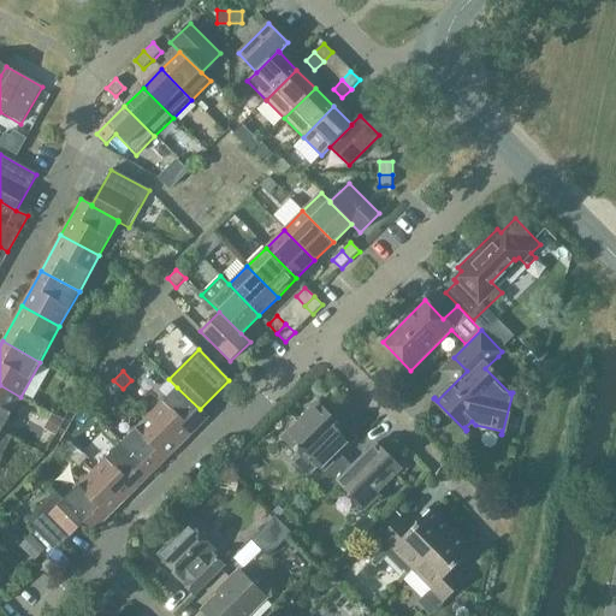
[(123,389),(113,380),(105,389),(114,398),(123,389)]
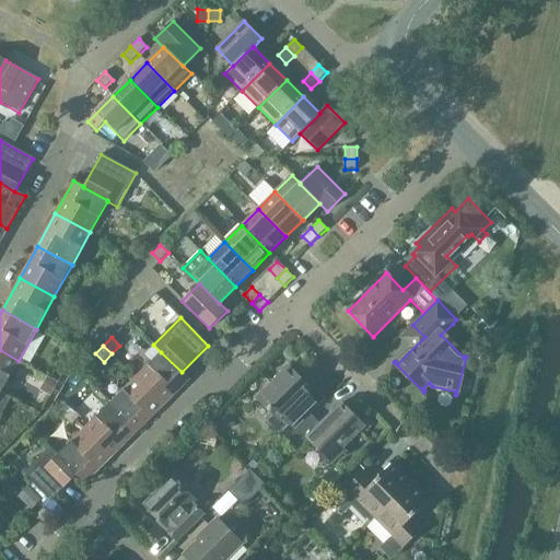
[(0,393),(0,394),(1,393),(19,361),(0,350),(0,393)]
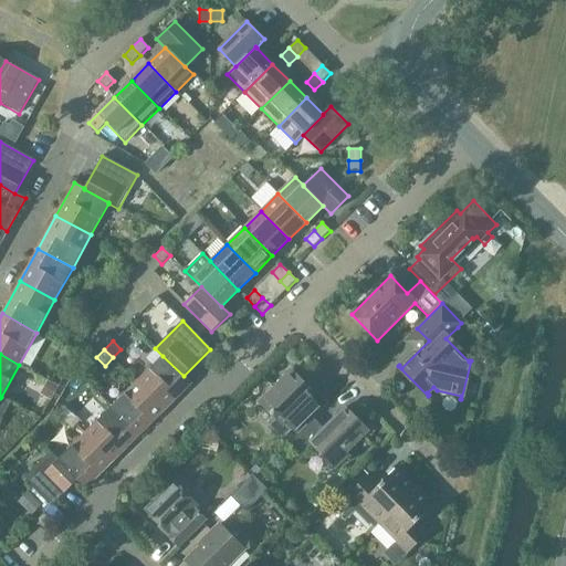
[(184,376),(163,356),(137,381),(165,410),(191,384),(184,376)]
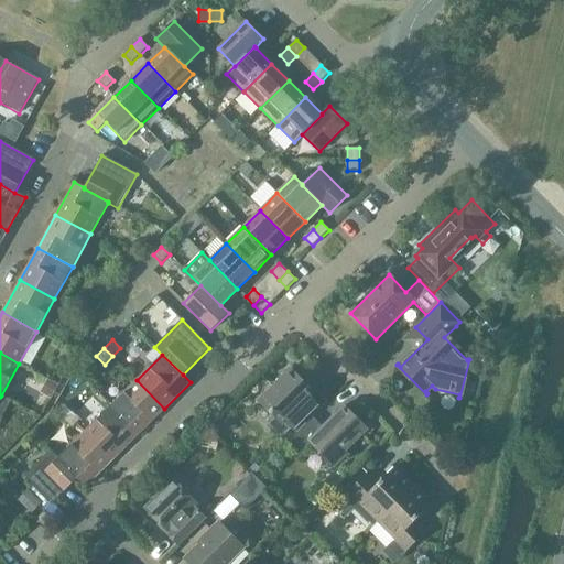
[(259,401),(283,425),(286,423),(296,433),(327,402),(316,391),(314,393),(291,369),(259,401)]
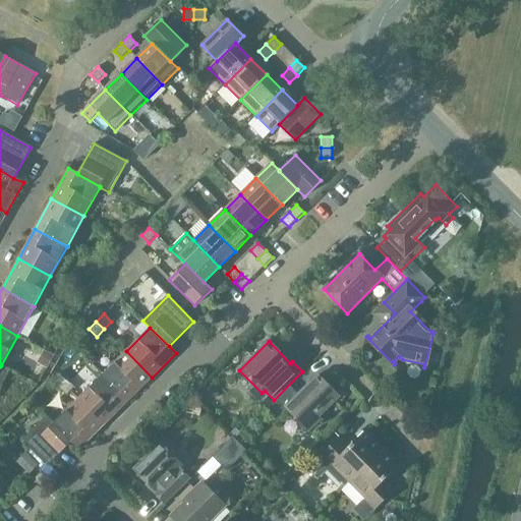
[(152,378),(126,351),(102,375),(127,401),(152,378)]
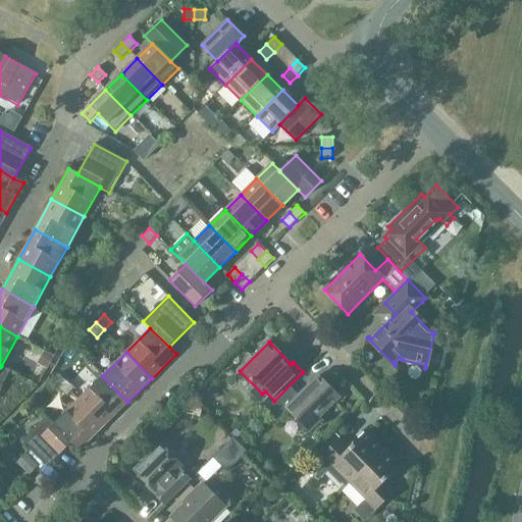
[(0,366),(0,388),(10,371),(1,366),(0,367),(0,366)]
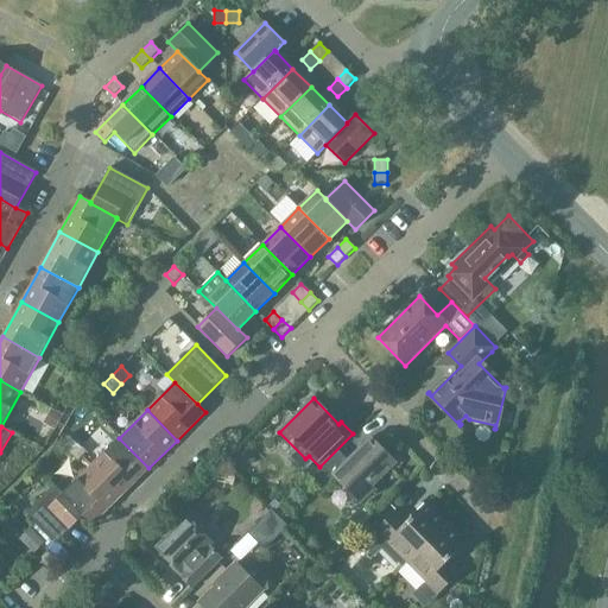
[(77,444),(69,436),(59,444),(69,454),(77,444)]
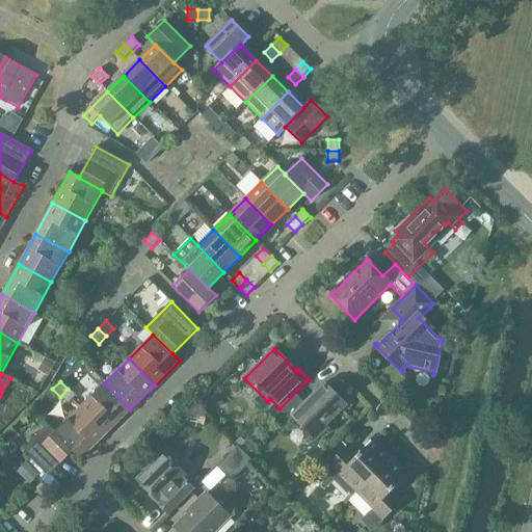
[(104,383),(79,408),(105,434),(130,409),(104,383)]
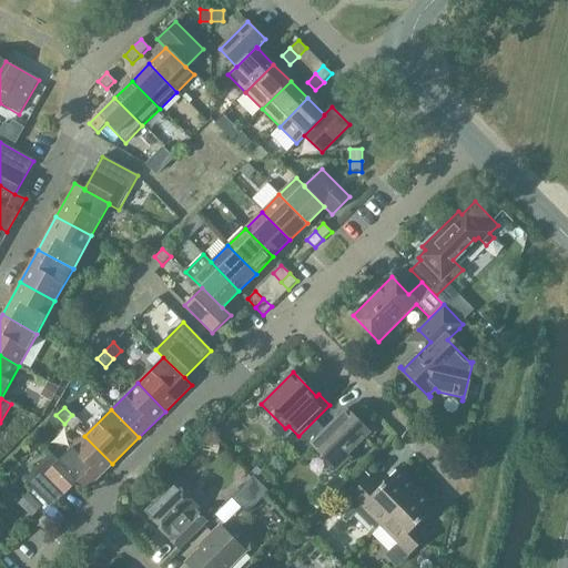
[(290,447),(303,462),(315,448),(337,470),(350,458),(347,456),(369,433),(346,409),(325,430),(315,422),(290,447)]
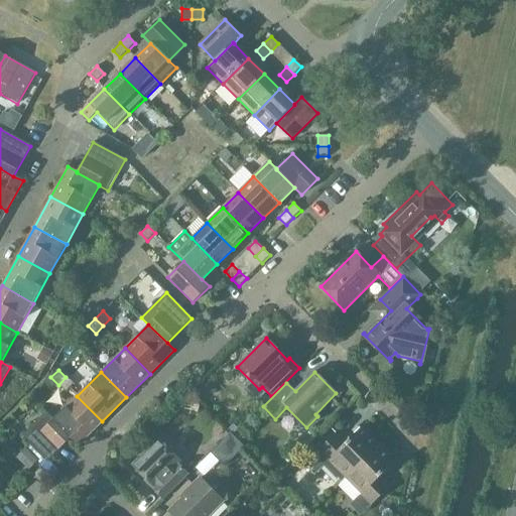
[(74,385),(66,377),(58,385),(66,392),(74,385)]
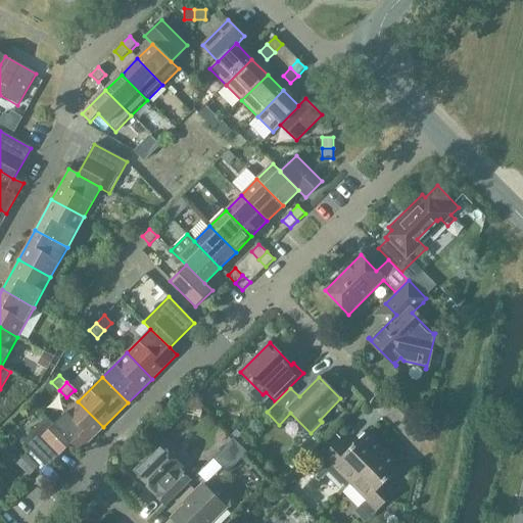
[(53,425),(72,444),(79,452),(103,427),(78,401),(53,425)]
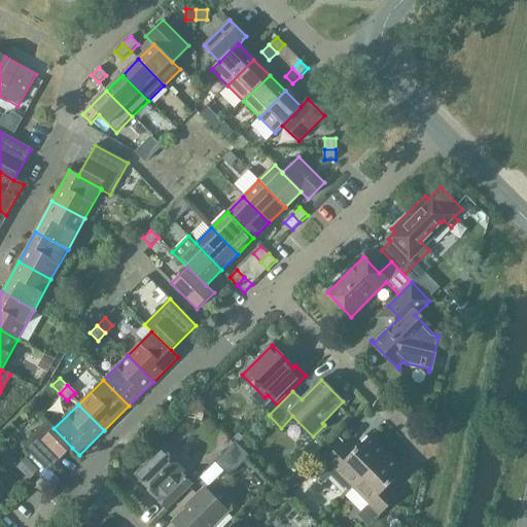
[(72,448),(54,428),(46,421),(22,446),(47,472),(72,448)]
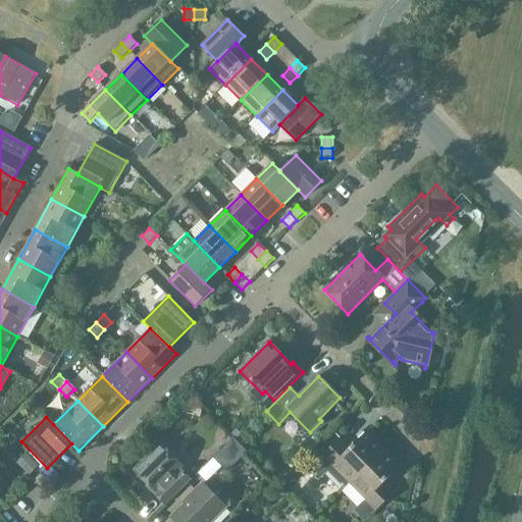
[(335,464),(352,481),(384,449),(367,431),(350,448),(341,437),(310,467),(321,478),(335,464)]
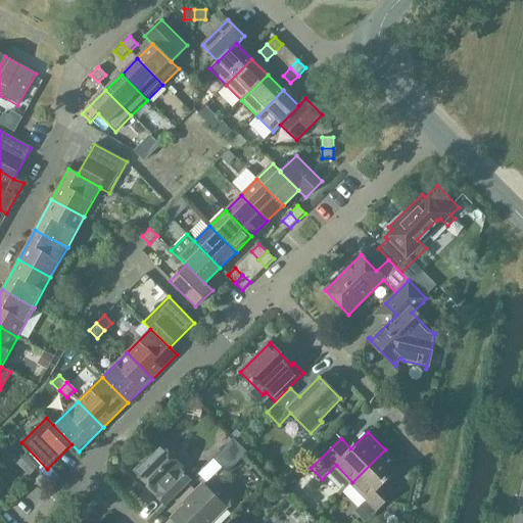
[(214,459),(228,474),(248,454),(233,439),(214,459)]
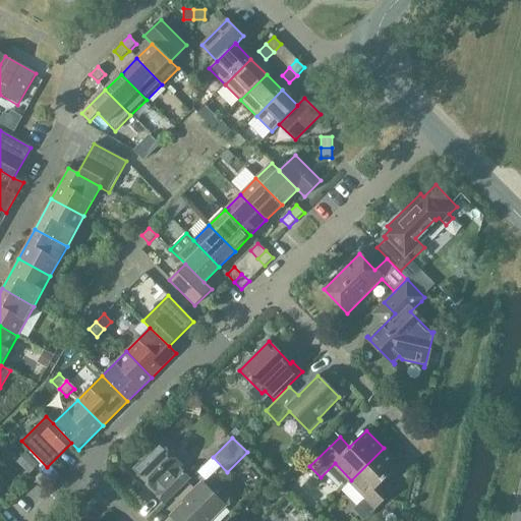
[(156,493),(154,495),(164,505),(187,481),(177,472),(183,466),(161,444),(134,471),(156,493)]
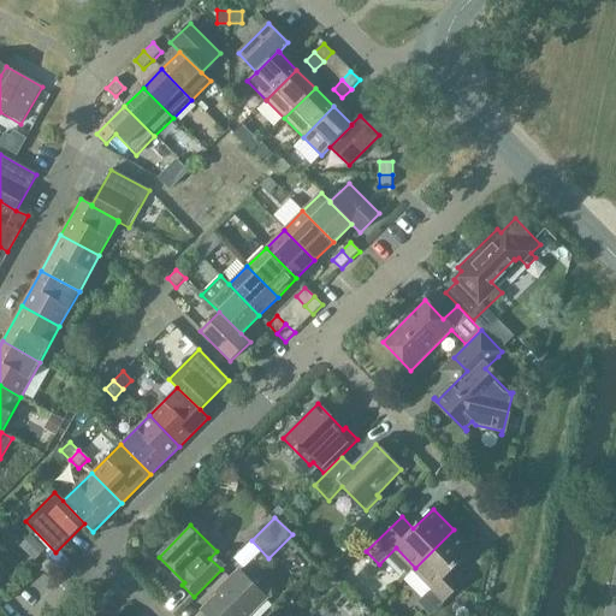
[(454,529),(415,568),(434,587),(418,604),(430,615),(431,615),(466,581),(454,569),(474,550),(454,529)]
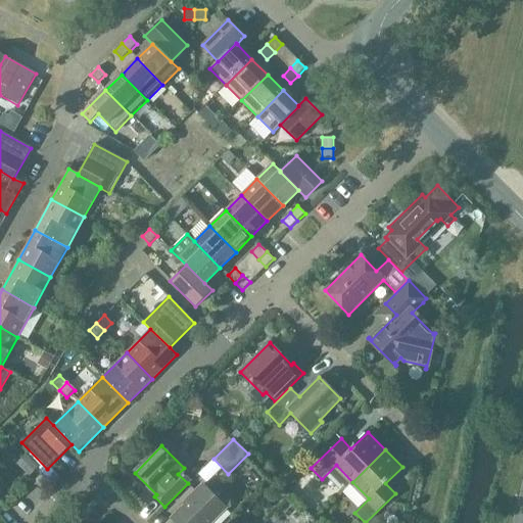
[(33,482),(41,489),(48,482),(41,474),(33,482)]
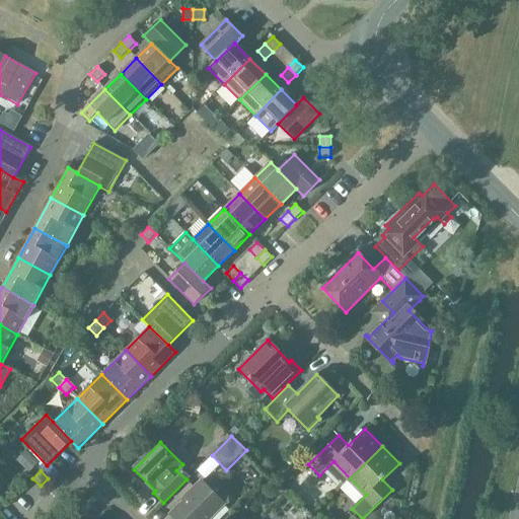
[(169,514),(173,518),(210,518),(225,505),(203,482),(169,514)]
